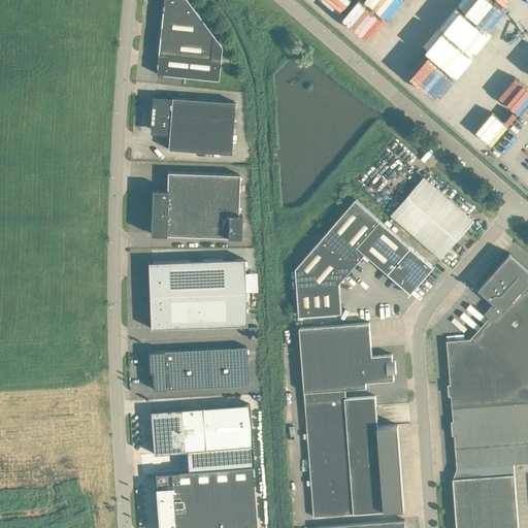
[(187,0),(163,0),(156,73),(219,79),(222,46),(187,0)]
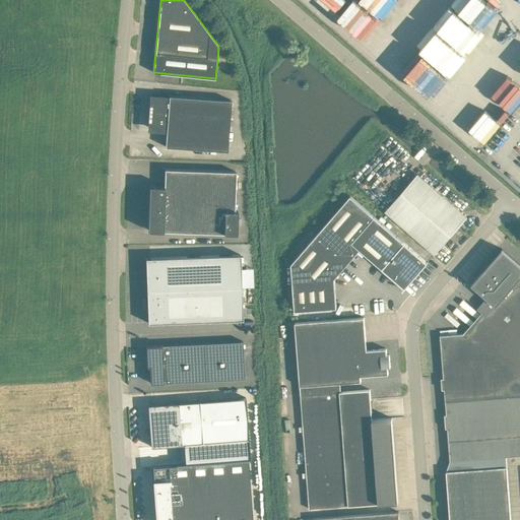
[(367,12),(389,25),(403,0),(348,0),(338,9),(332,20),(347,29),(367,12)]
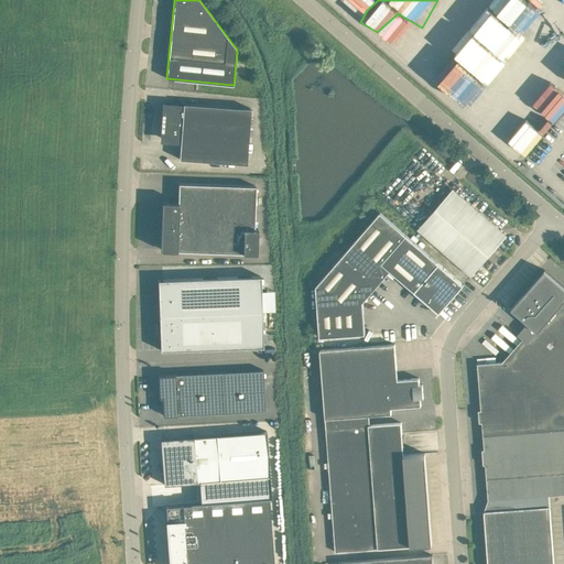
[(537,25),(549,9),(535,0),(508,0),(496,18),(486,10),(467,36),(476,42),(459,65),(487,85),(505,58),(500,55),(519,28),(525,32),(532,22),(537,25)]
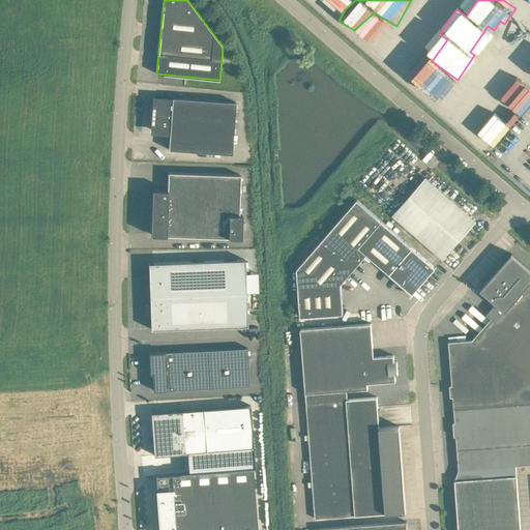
[(509,127),(529,100),(529,92),(516,82),(507,93),(512,97),(497,118),(509,127)]
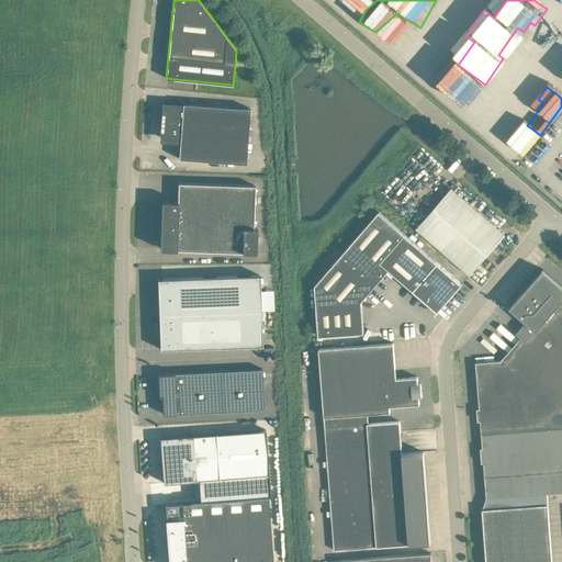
[(166,105),(163,138),(180,139),(179,158),(246,164),(250,109),(183,103),(183,107),(166,105)]
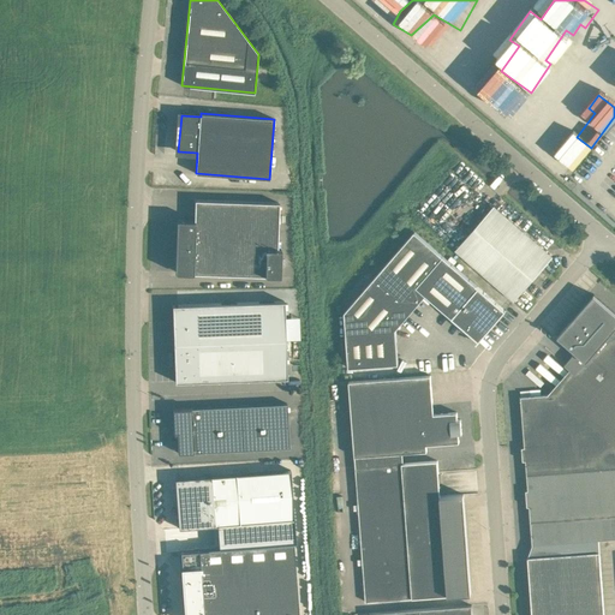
[(279,203),(195,199),(195,220),(179,220),(177,273),(281,276),(281,249),(278,249),(279,203)]
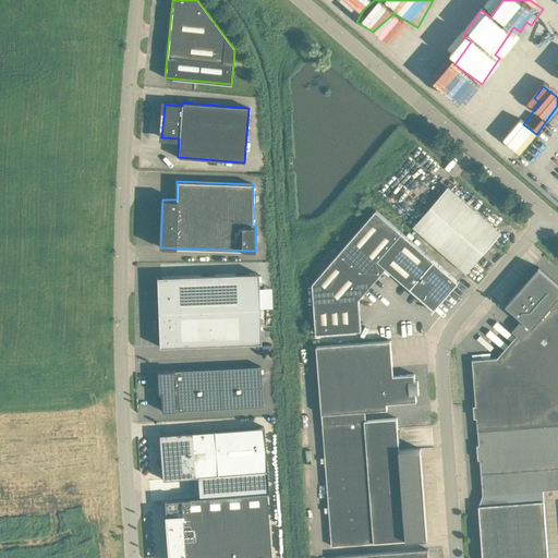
[(501,232),(475,210),(448,186),(413,227),(466,273),(501,232)]
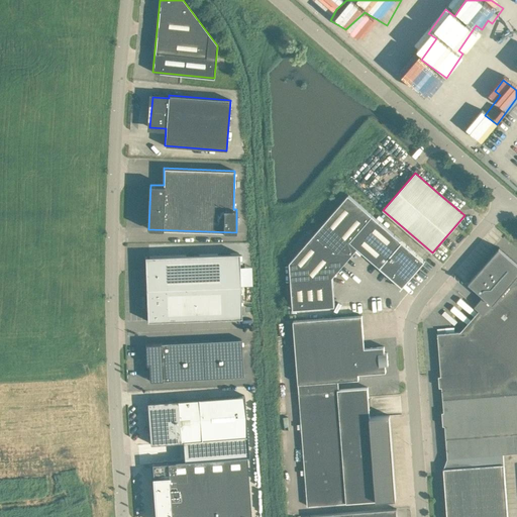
[(290,263),(294,308),(334,306),(332,277),(357,247),(402,286),(425,261),(348,195),(290,263)]
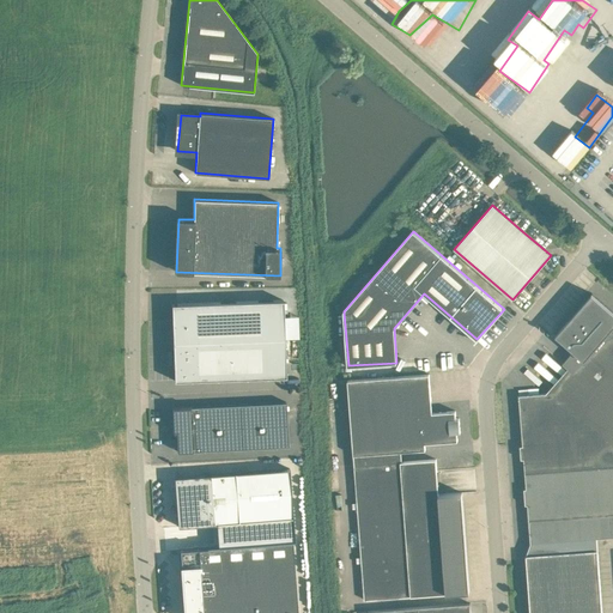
[(556,393),(520,395),(529,521),(530,542),(596,538),(612,535),(612,310),(593,293),(556,335),(563,340),(574,350),(563,363),(574,371),(556,393)]
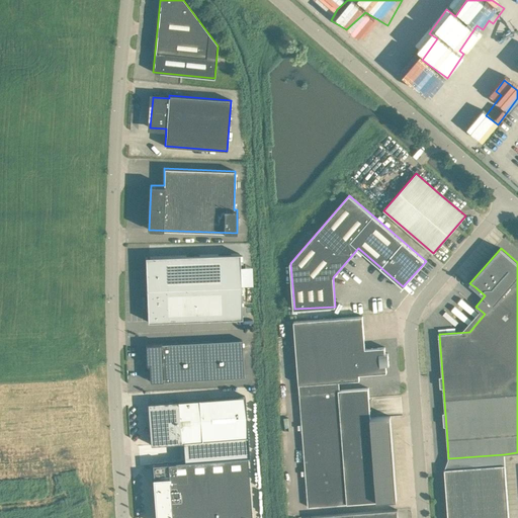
[(240,254),(150,257),(150,269),(146,269),(147,289),(241,285),(240,254)]
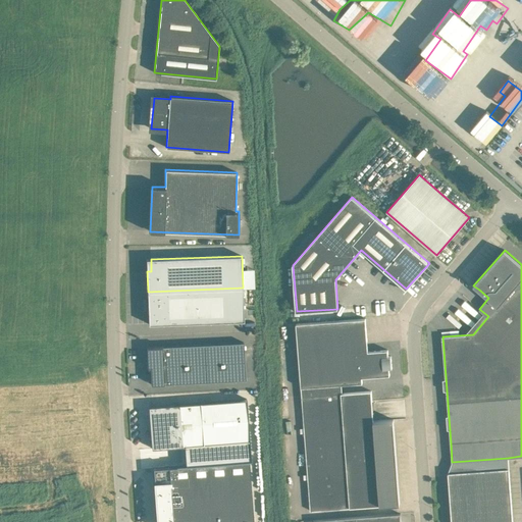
[(244,320),(243,288),(148,292),(149,318),(153,317),(153,324),(244,320)]
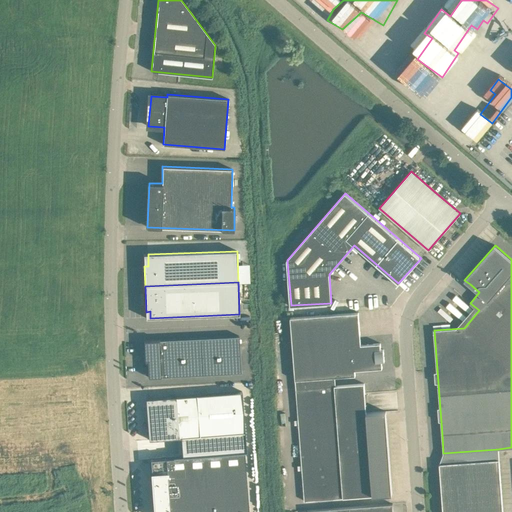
[(349,313),(291,317),(295,370),(295,380),(335,377),(355,375),(355,370),(382,368),(382,361),(385,361),(384,349),(381,349),(380,343),(361,344),(359,312),(349,313)]
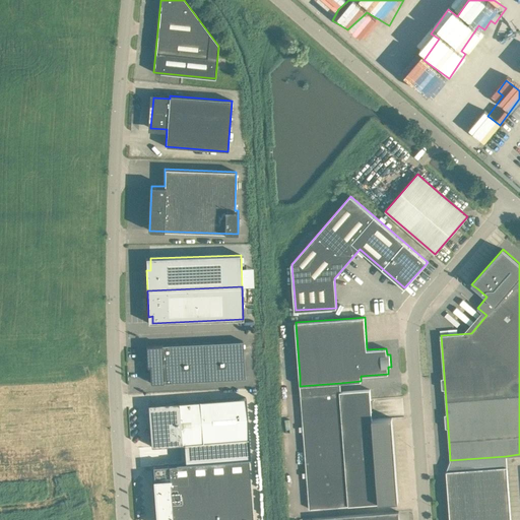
[(147,367),(149,367),(150,383),(245,378),(243,341),(146,345),(147,367)]
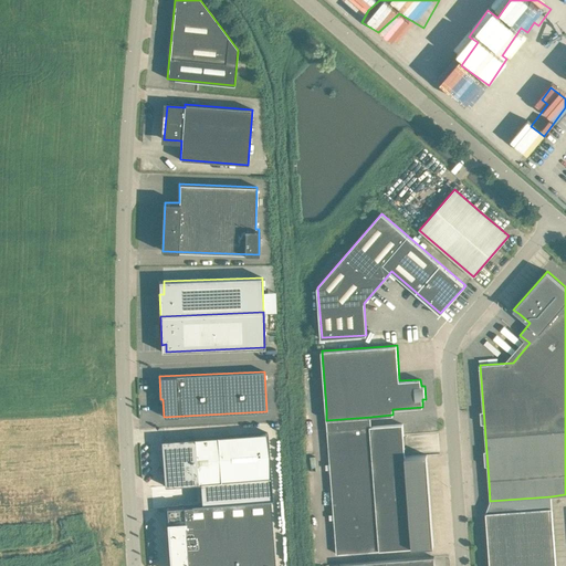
[(370,417),(326,420),(327,430),(328,441),(336,553),(432,546),(427,456),(406,457),(402,423),(371,426),(370,417)]
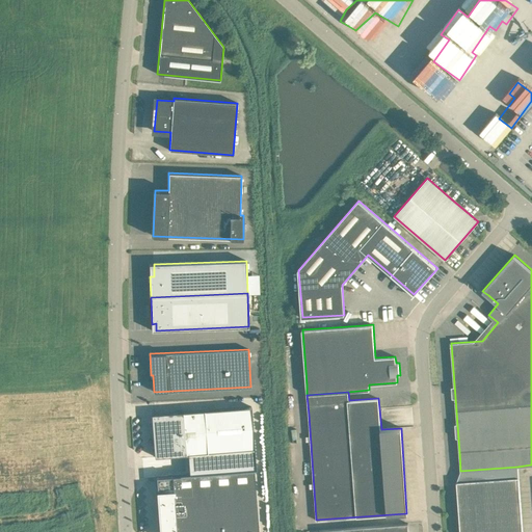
[(251,406),(205,410),(208,452),(255,449),(251,406)]
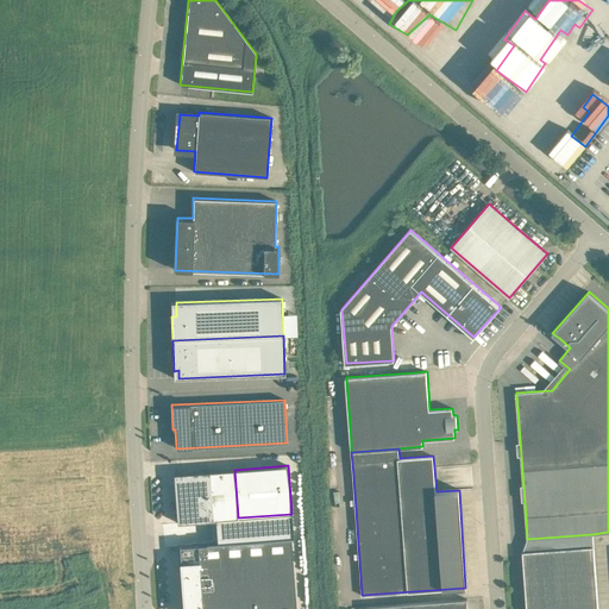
[(234,470),(174,475),(177,522),(215,520),(238,518),(234,470)]
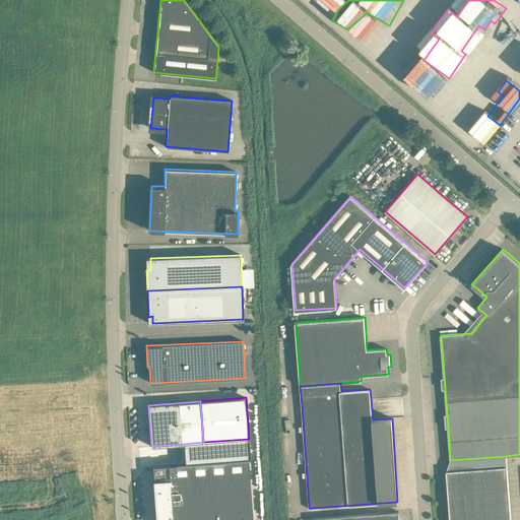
[(169,465),(153,466),(155,498),(156,511),(156,519),(252,519),(253,519),(248,459),(251,459),(249,439),(203,442),(184,444),(185,463),(176,463),(176,465),(169,465)]
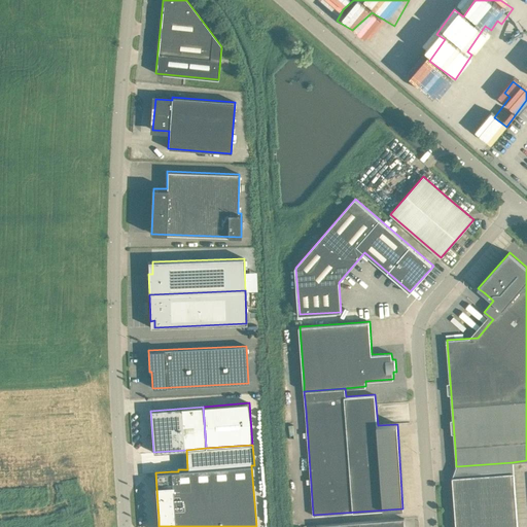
[(457,477),(453,477),(456,526),(518,526),(514,472),(513,462),(456,466),(457,477)]
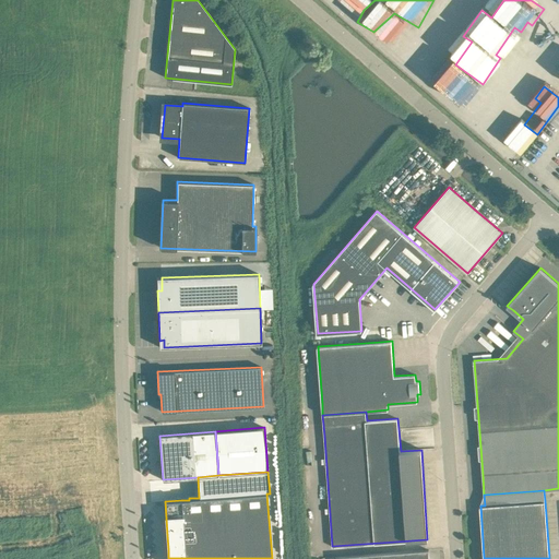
[(382,554),(336,557),(335,558),(429,558),(429,549),(418,550),(382,552),(382,554)]
